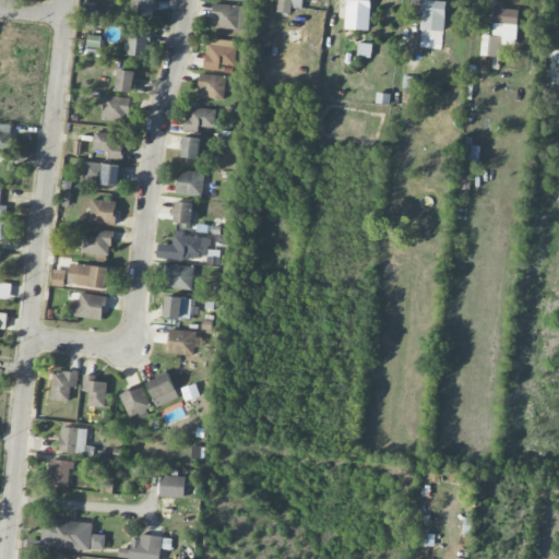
[(155,16),(155,0),(130,0),(130,15),(155,16)]
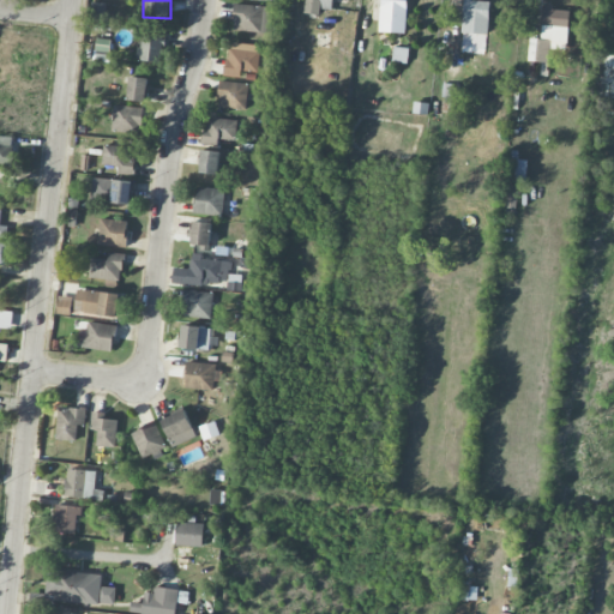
[(305,0),(305,13),(320,14),(320,10),(332,10),(332,0),(305,0)]
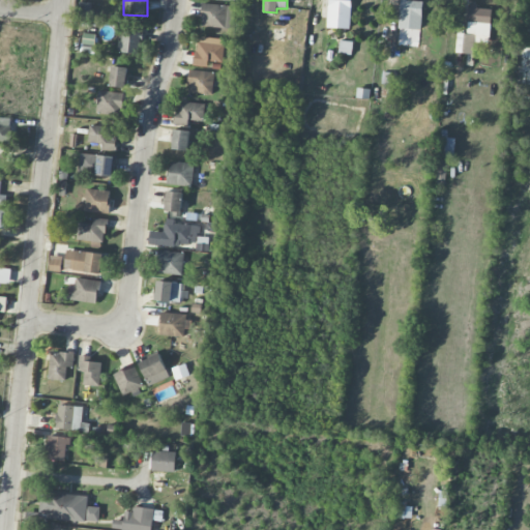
[(351,0),(328,0),(327,28),(350,28),(351,0)]
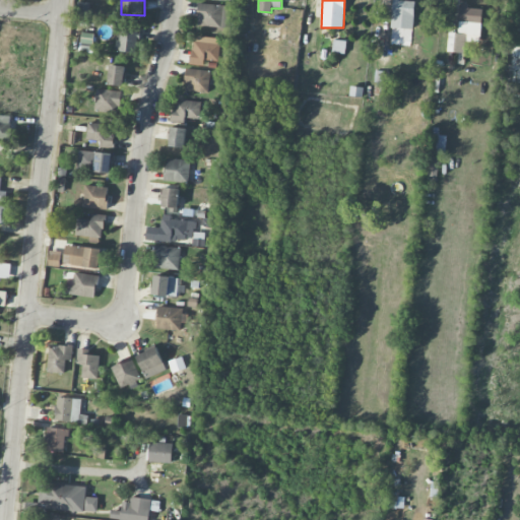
[(392,0),(391,27),(413,28),(414,0),(412,0),(392,0)]
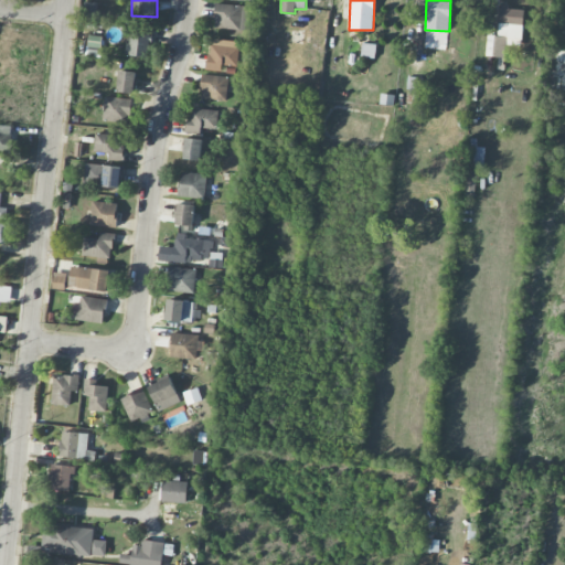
[(97,3),(85,2),(84,17),(96,18),(97,3)]
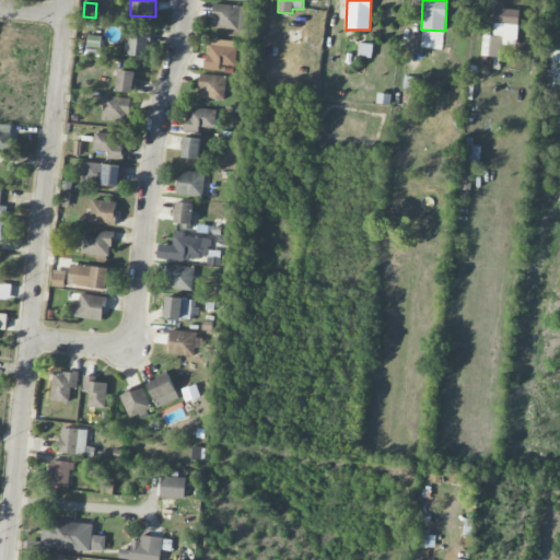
[(242,30),(243,6),(213,4),(212,28),(242,30)]
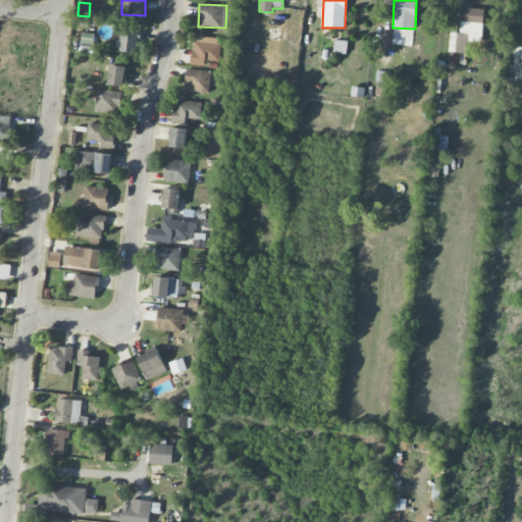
[(481,43),(484,8),(462,6),(459,34),(450,33),(449,52),(466,53),(467,42),(481,43)]
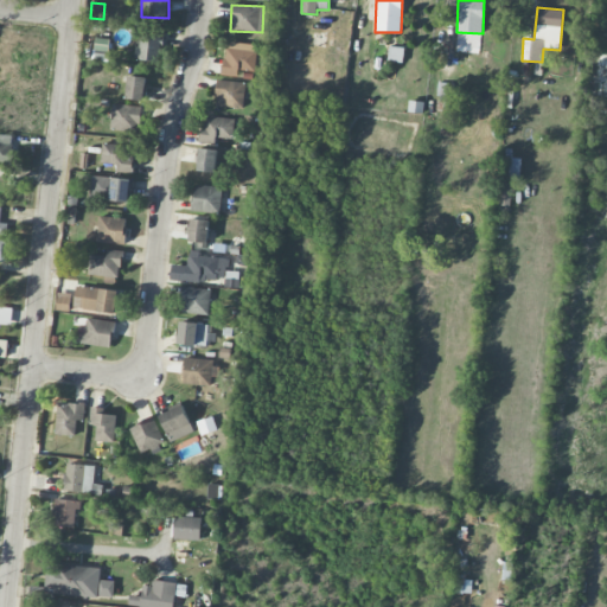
[(160,61),(161,34),(140,33),(140,61),(160,61)]
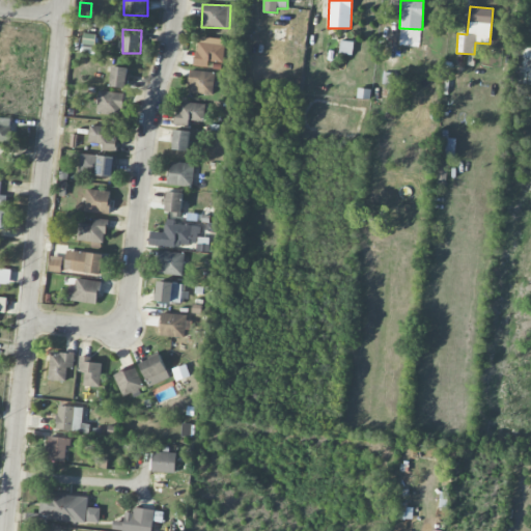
[(83,44),(95,45),(95,34),(84,33),(83,44)]
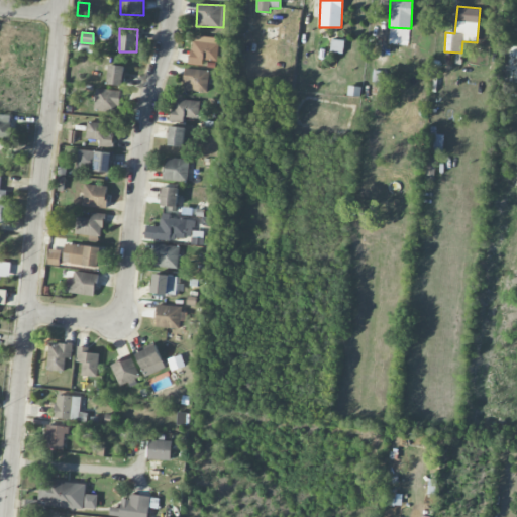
[(203,60),(216,61),(219,38),(193,35),(189,64),(202,66),(203,60)]
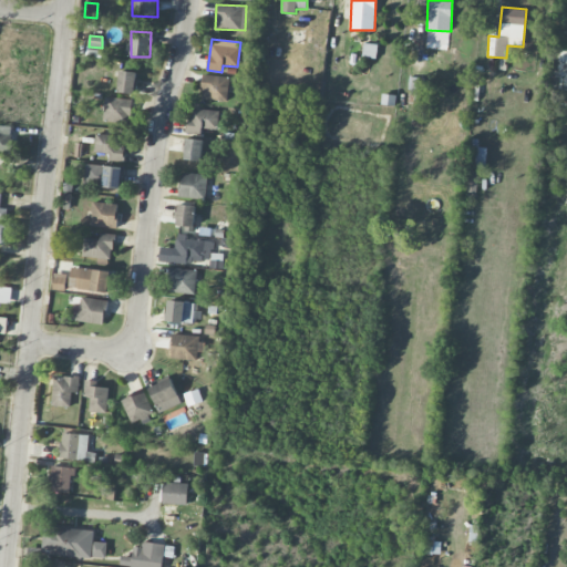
[(554,90),(566,90),(566,50),(555,50),(554,90)]
